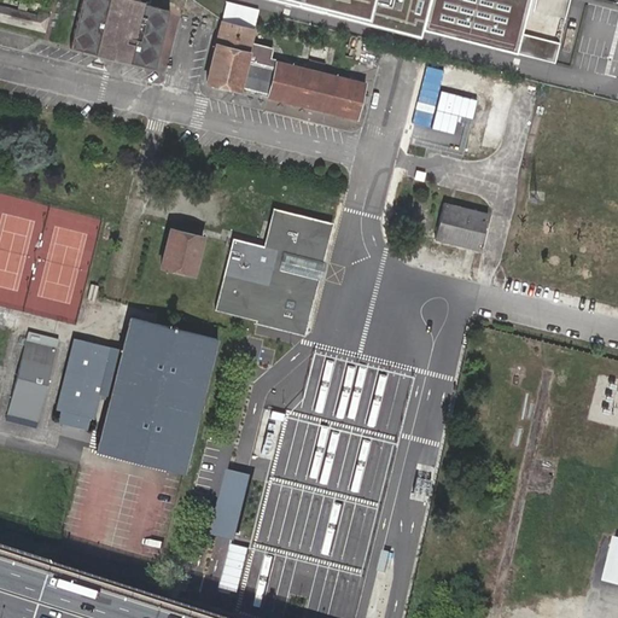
[(170,10),(129,0),(81,0),(70,47),(104,56),(106,45),(123,50),(121,60),(155,69),(170,10)]
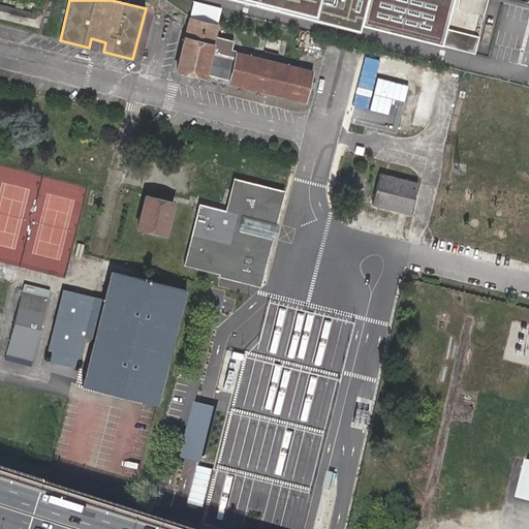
[(230,0),(360,33),(362,26),(473,55),(479,38),(445,30),(453,0),(230,0)]
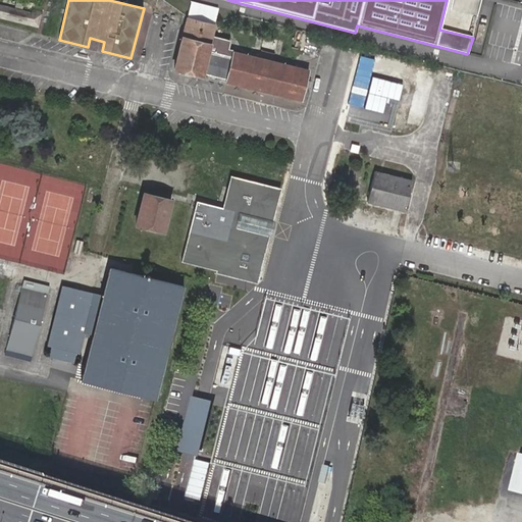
[(174,68),(301,101),(308,69),(232,50),(231,56),(230,57),(209,51),(209,50),(211,43),(213,36),(215,25),(187,18),(174,68)]
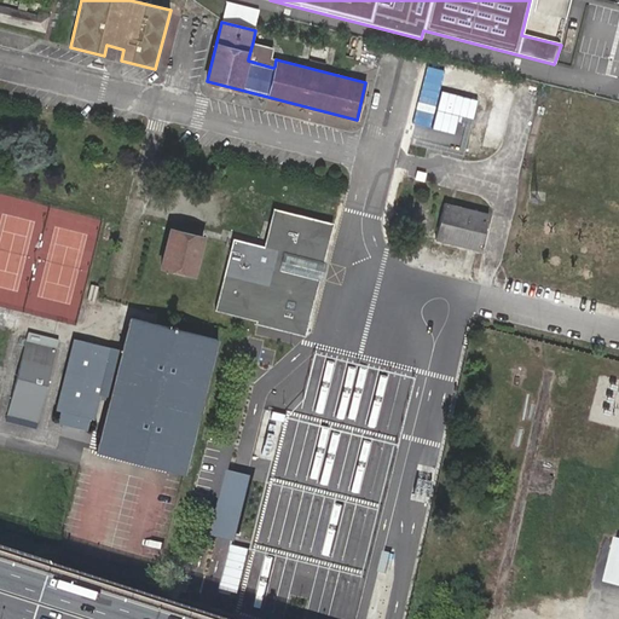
[(248,61),(273,68),(275,67),(276,59),(270,58),(273,48),(253,42),(250,51),(248,59),(248,61)]
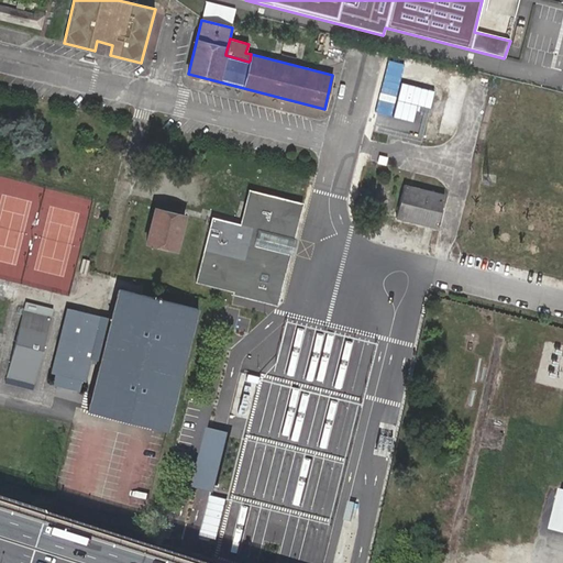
[(396,217),(435,227),(444,195),(404,185),(396,217)]
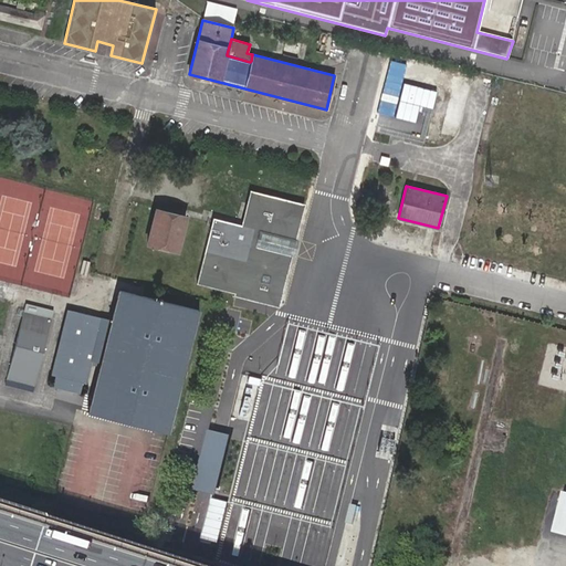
[(250,191),(243,220),(296,234),(303,205),(250,191)]
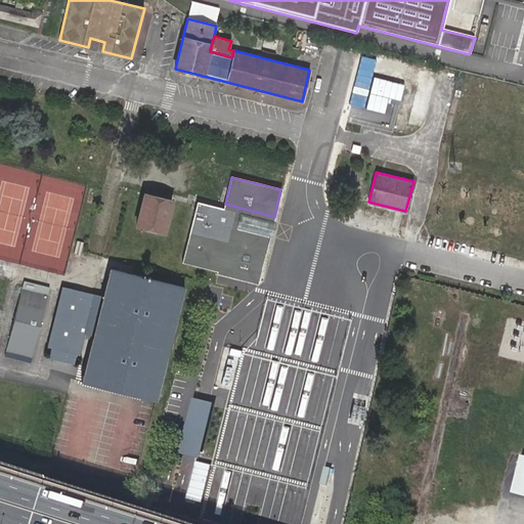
[(171,201),(144,193),(136,225),(164,231),(171,201)]
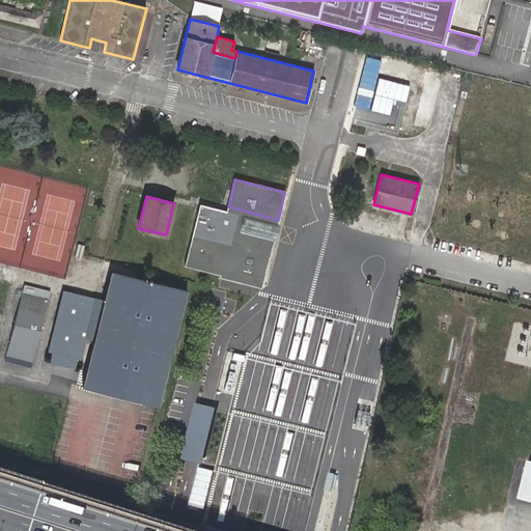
[(238,214),(227,211),(199,204),(184,267),(221,276),(231,238),(225,236),(228,222),(234,223),(238,214)]
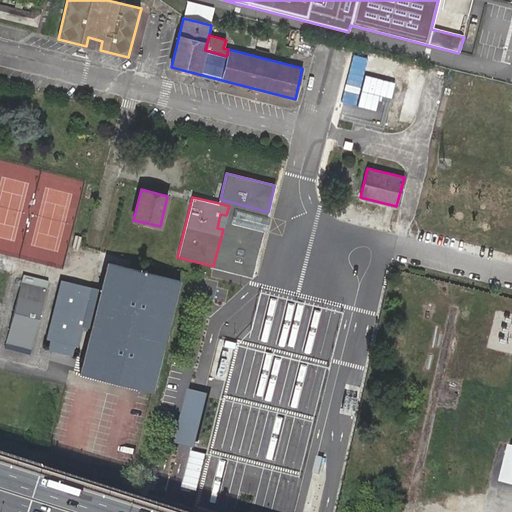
[(220,199),(219,203),(229,206),(226,215),(220,214),(217,228),(223,229),(213,266),(218,267),(228,228),(262,236),(268,212),(220,199)]
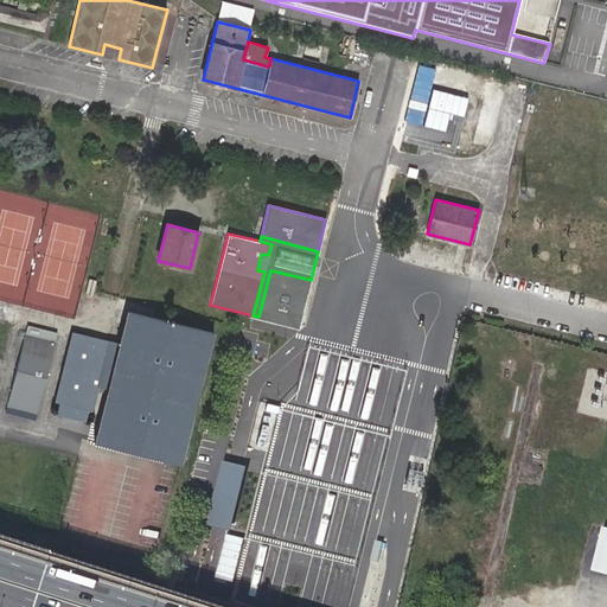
[(270,270),(259,317),(259,319),(298,328),(311,280),(270,270)]
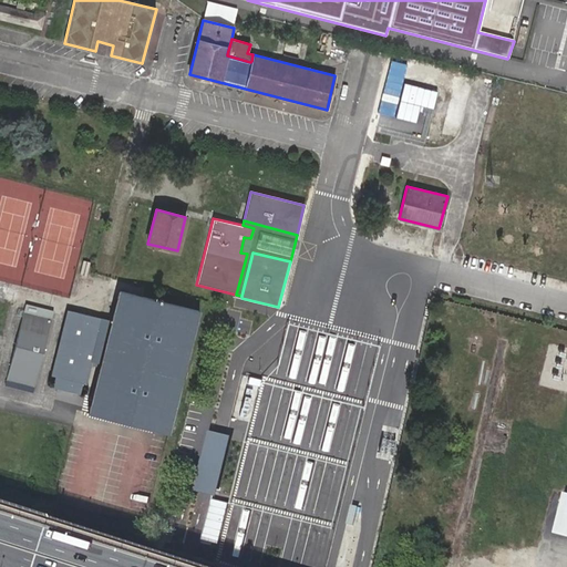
[(88,413),(171,433),(200,310),(117,290),(88,413)]
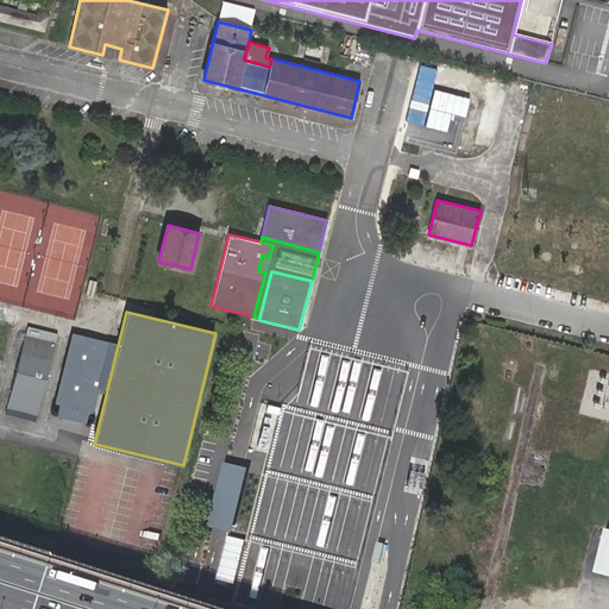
[(119,344),(71,332),(55,401),(62,403),(86,409),(92,384),(99,387),(107,389),(119,344)]
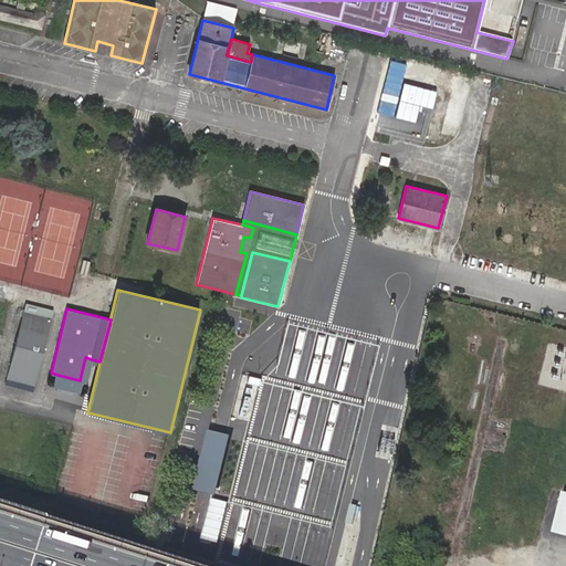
[(7,378),(34,386),(51,318),(24,311),(7,378)]
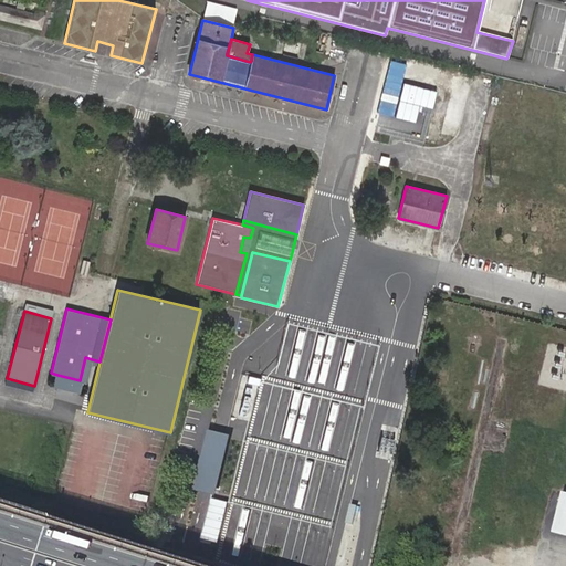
[(80,380),(58,375),(54,386),(80,392),(83,381),(85,381),(92,359),(85,357),(80,380)]
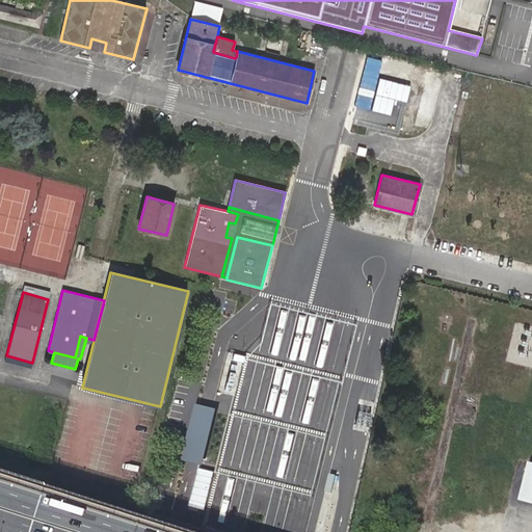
[(517,497),(531,501),(531,462),(527,461),(517,497)]
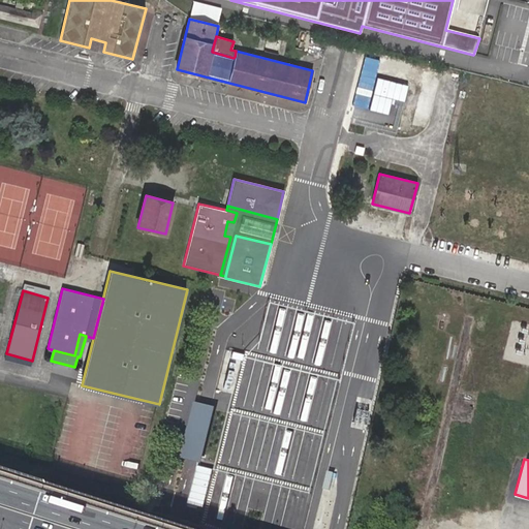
[(225,476),(220,495),(229,498),(235,479),(225,476)]
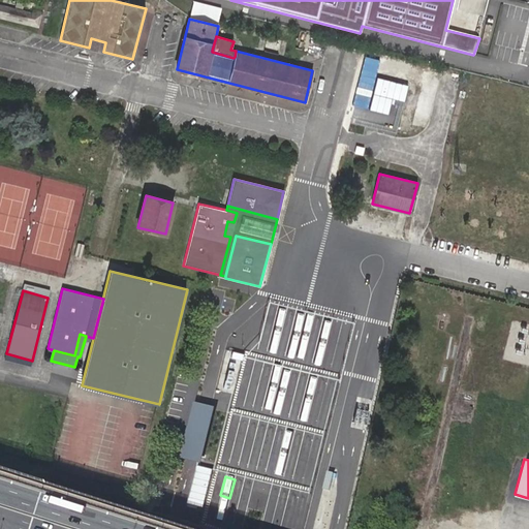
[(290,502),(305,505),(308,492),(292,489),(290,502)]
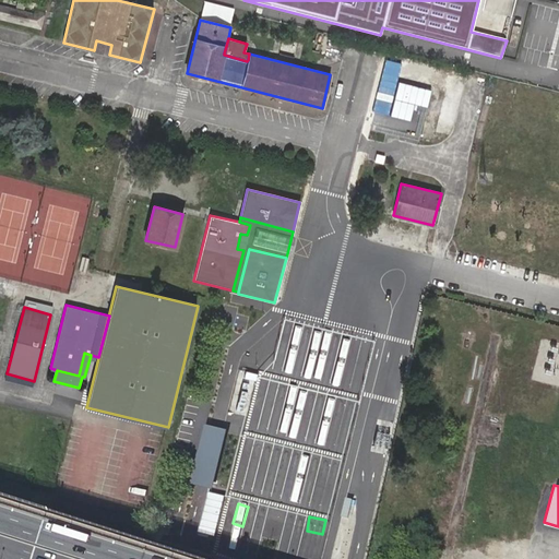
[(321,558),(323,554),(308,549),(305,558),(321,558)]
